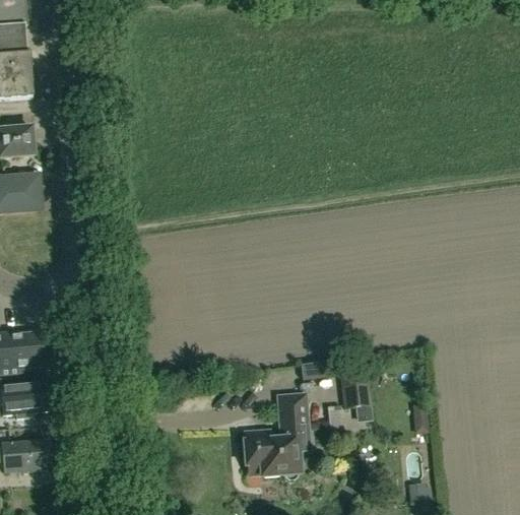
[(0,0),(0,112),(25,111),(25,109),(21,109),(20,95),(24,94),(23,78),(18,78),(17,65),(22,65),(20,48),(16,48),(15,36),(20,35),(18,4),(13,3),(13,0),(0,0)]
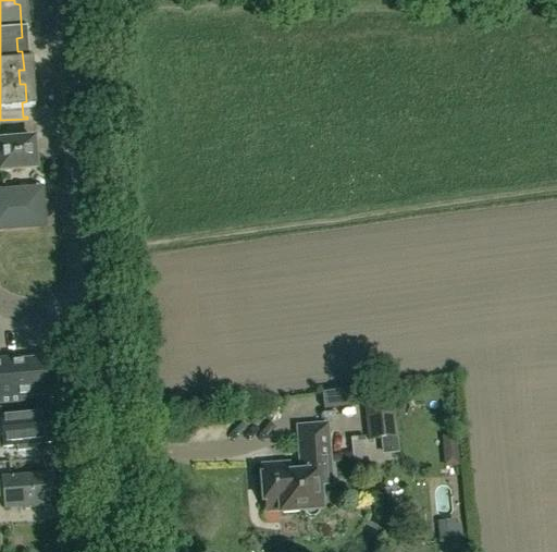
[(0,168),(36,166),(36,161),(39,161),(38,150),(35,150),(34,136),(11,137),(10,133),(0,133),(0,168)]
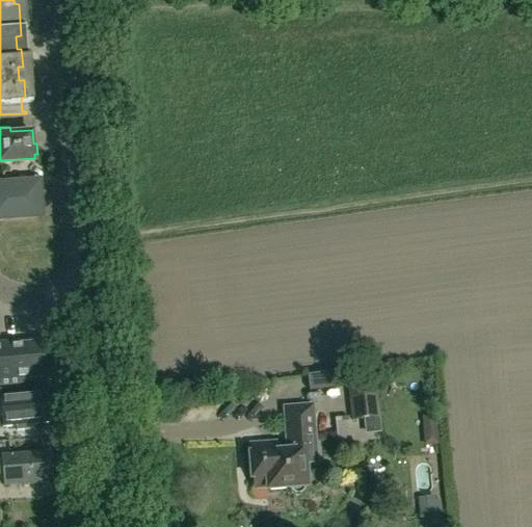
[(0,181),(0,215),(42,213),(38,178),(0,181)]
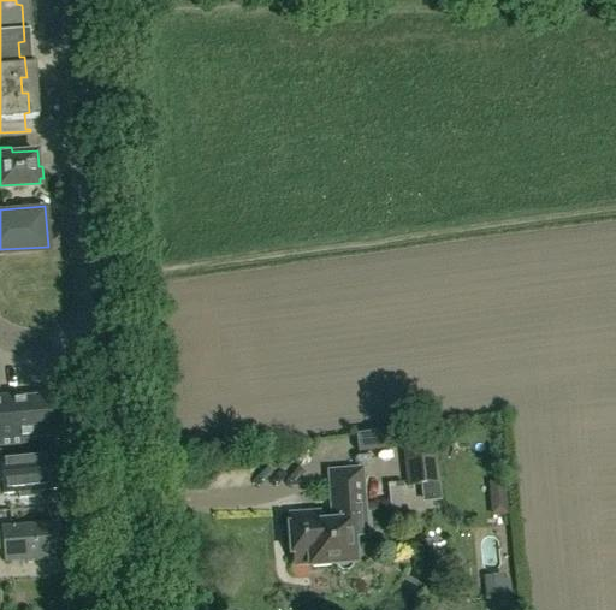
[(0,442),(29,439),(29,434),(51,432),(51,430),(52,430),(48,394),(47,391),(0,395),(0,442)]
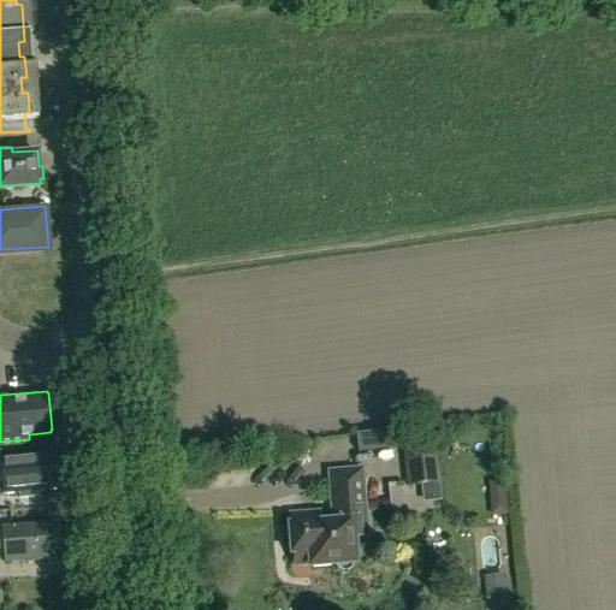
[(440,497),(434,439),(403,443),(407,483),(421,481),(422,499),(440,497)]
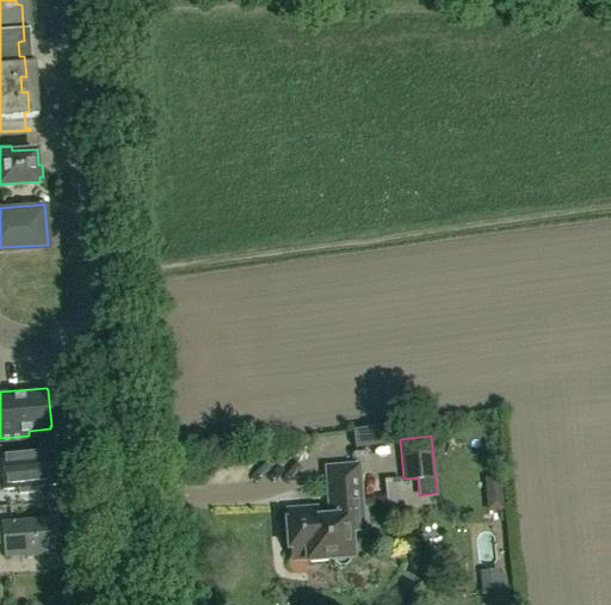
[(0,457),(1,458),(4,486),(18,485),(18,491),(39,489),(39,483),(51,482),(48,446),(20,449),(20,442),(0,443),(0,457)]
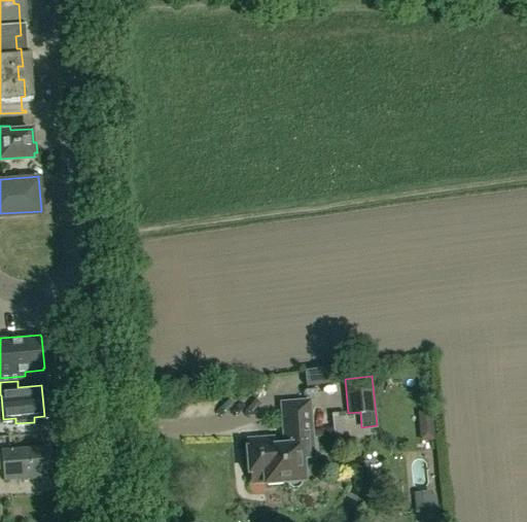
[(248,451),(245,452),(246,465),(249,464),(249,472),(265,471),(265,481),(286,480),(286,481),(287,482),(287,483),(288,484),(289,485),(290,486),(291,487),(293,487),(294,487),(295,487),(297,487),(299,486),(300,485),(301,484),(302,483),(302,482),(302,481),(303,479),(304,479),(302,457),(312,456),(308,399),(282,401),(285,444),(274,445),(273,437),(247,439),(248,451)]
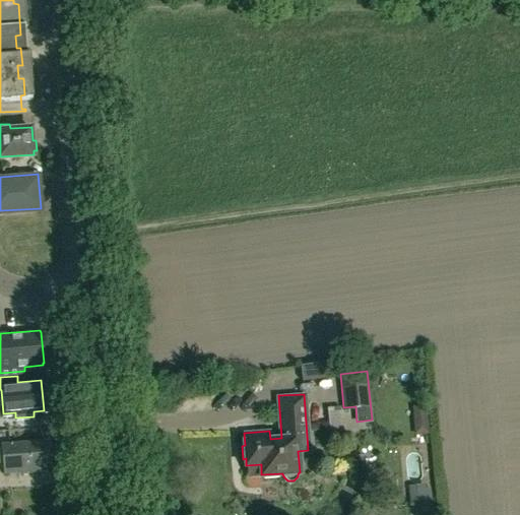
[(327,405),(330,441),(344,440),(340,403),(327,405)]
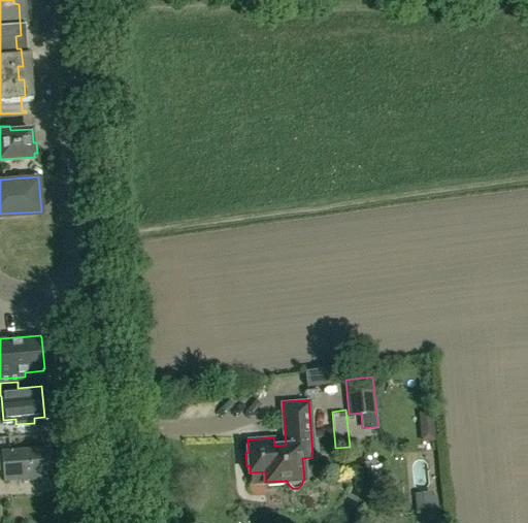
[(2,449),(4,479),(51,476),(47,444),(2,449)]
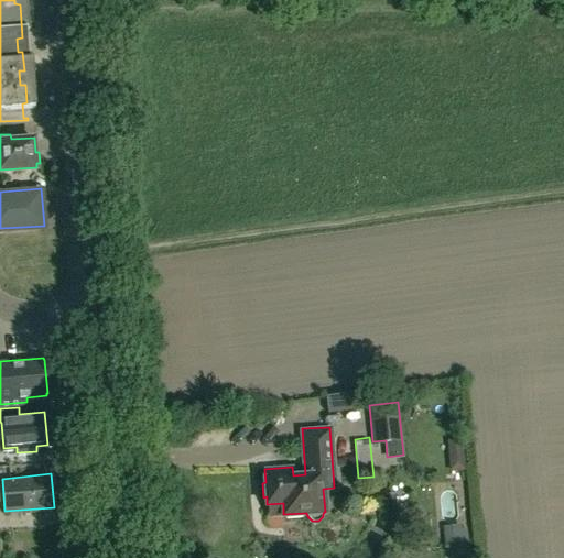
[(462,523),(444,524),(446,540),(467,538),(466,526),(462,527),(462,523)]
